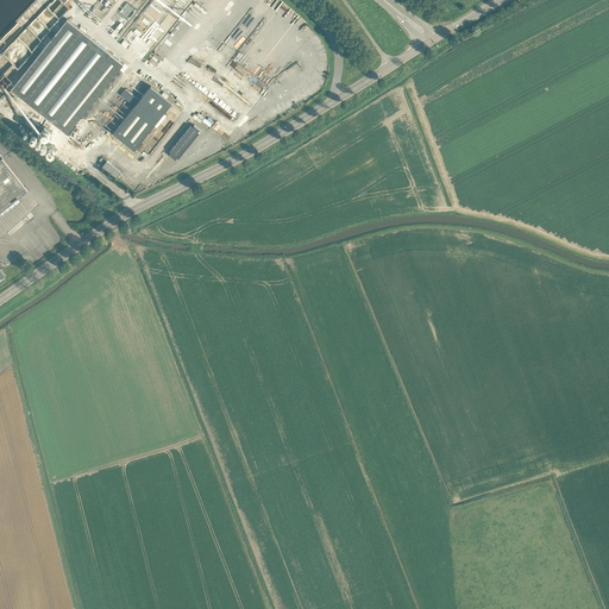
[(69,0),(51,0),(57,6),(58,5),(64,11),(73,2),(69,0)]
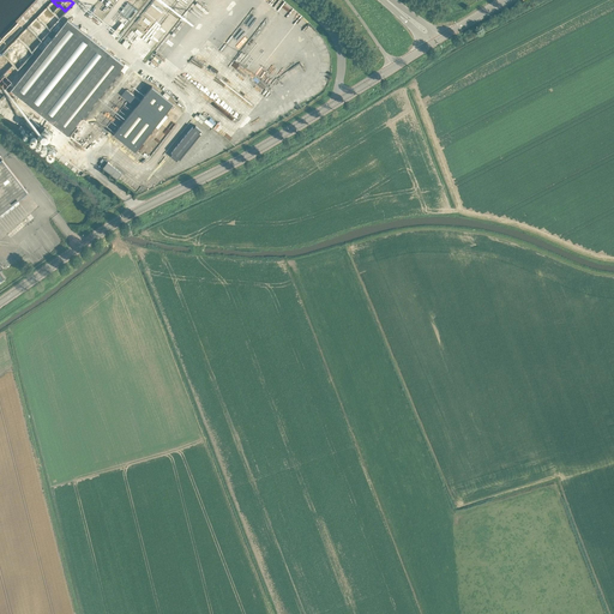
[(42,50),(11,89),(67,134),(83,116),(86,120),(124,72),(120,70),(125,64),(67,19),(52,38),(48,36),(40,48),(42,50)]
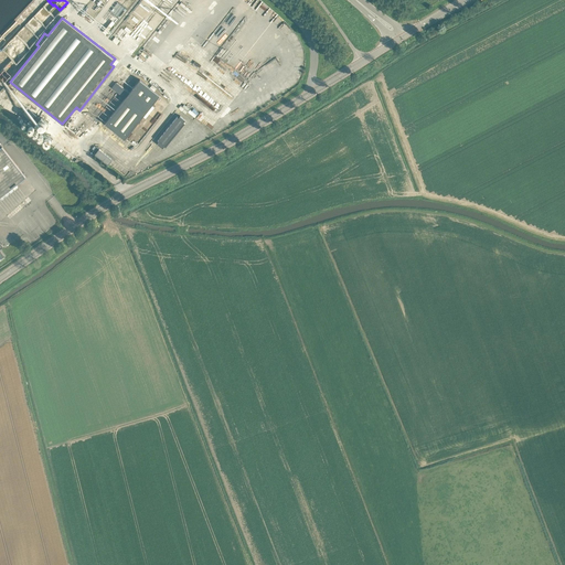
[(241,34),(248,23),(244,20),(235,31),(241,34)]
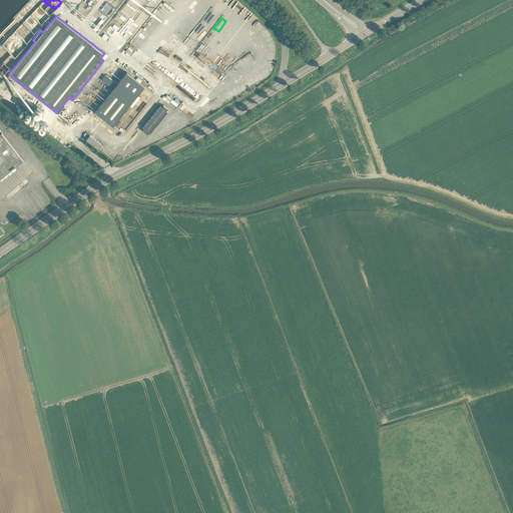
[(0,78),(4,79),(1,76),(1,72),(0,71),(0,66),(4,62),(1,60),(5,55),(5,52),(9,52),(12,49),(13,49),(13,47),(7,41),(4,41),(0,45),(0,78)]
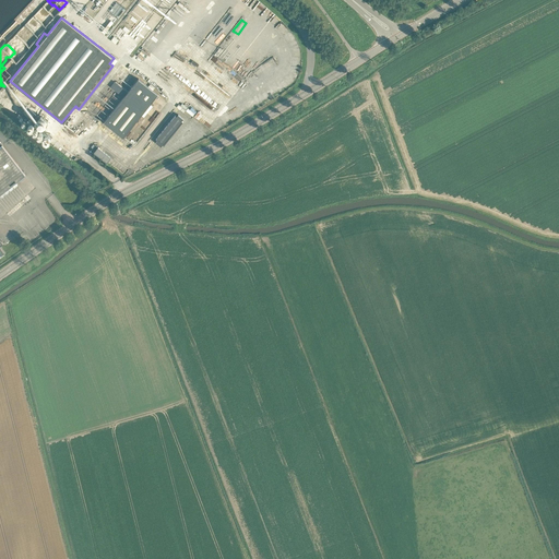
[(104,121),(123,138),(158,94),(139,79),(104,121)]
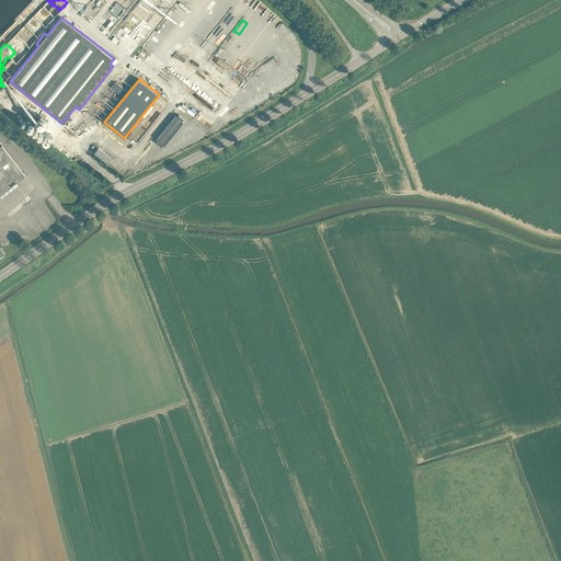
[(163,145),(164,146),(184,122),(182,121),(184,118),(179,115),(178,116),(175,115),(157,139),(158,140),(157,142),(161,147),(163,145)]
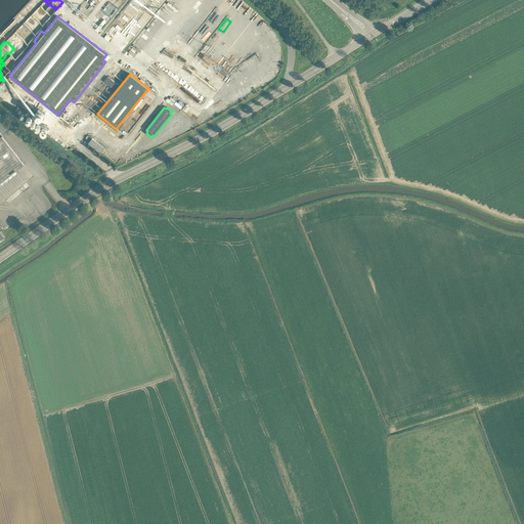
[(88,135),(86,137),(87,138),(86,140),(88,142),(100,153),(104,147),(92,138),(89,136),(88,135)]
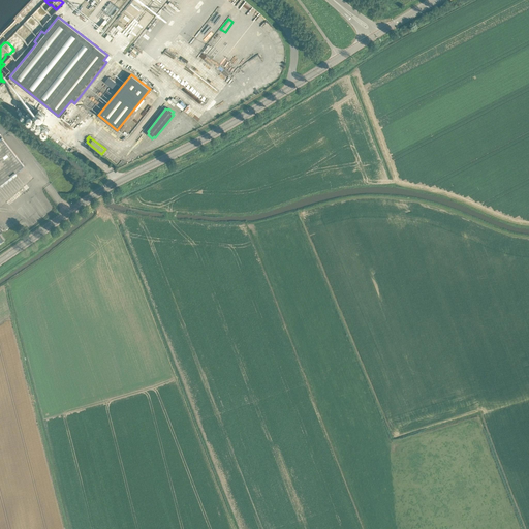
[(0,184),(24,165),(2,137),(0,137),(0,184)]
